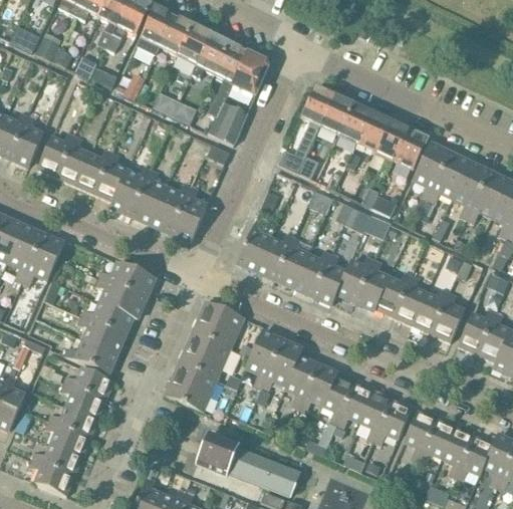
[(62,0),(58,7),(68,12),(76,16),(77,17),(85,0),(62,0)]
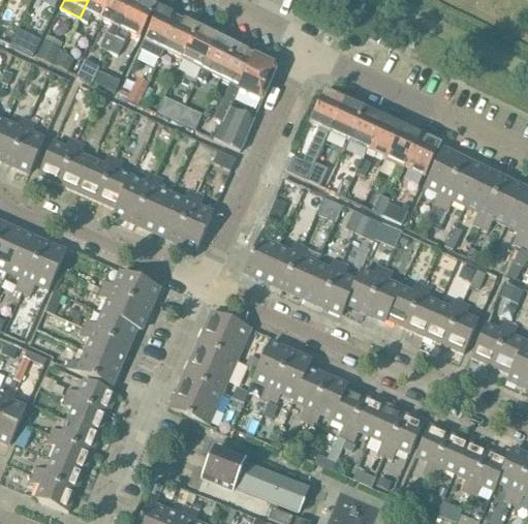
[(101,19),(111,0),(88,0),(80,18),(88,22),(91,13),(101,19)]
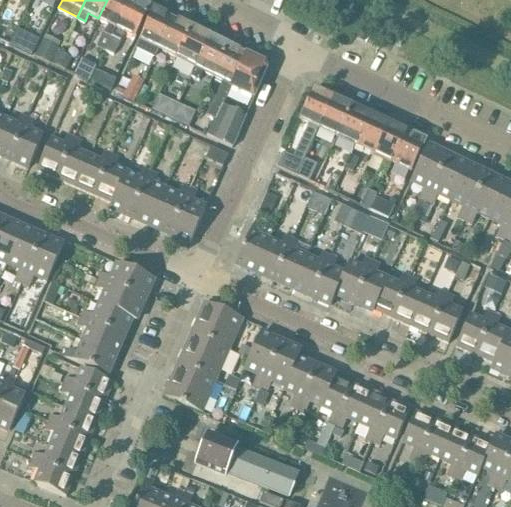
[(107,0),(98,18),(108,23),(104,30),(98,44),(106,48),(130,0),(107,0)]
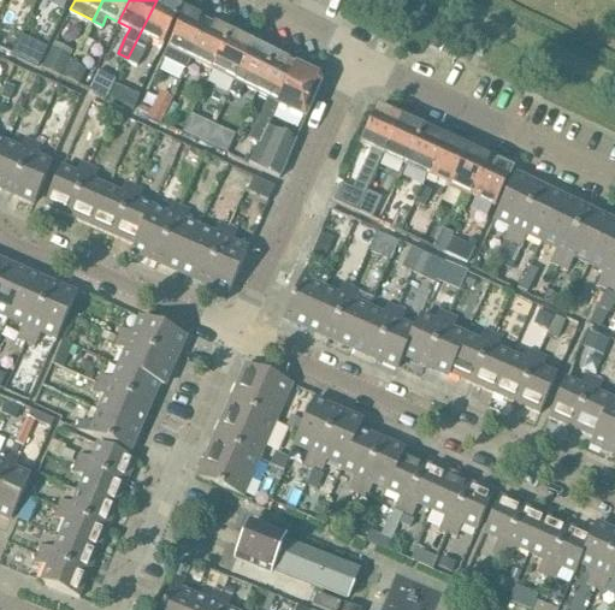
[(182,5),(172,0),(157,0),(128,58),(137,63),(146,46),(151,37),(163,43),(176,16),(182,5)]
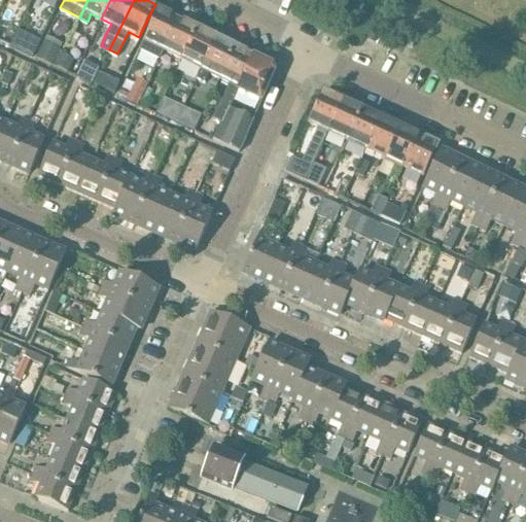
[(143,39),(139,47),(140,47),(149,53),(160,58),(164,49),(162,48),(177,16),(159,7),(154,14),(143,39)]
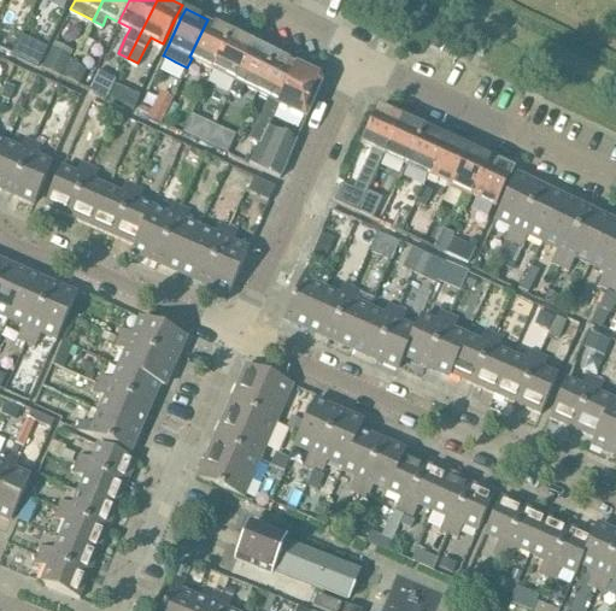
[(212,68),(212,66),(229,30),(207,19),(189,57),(192,58),(212,68)]
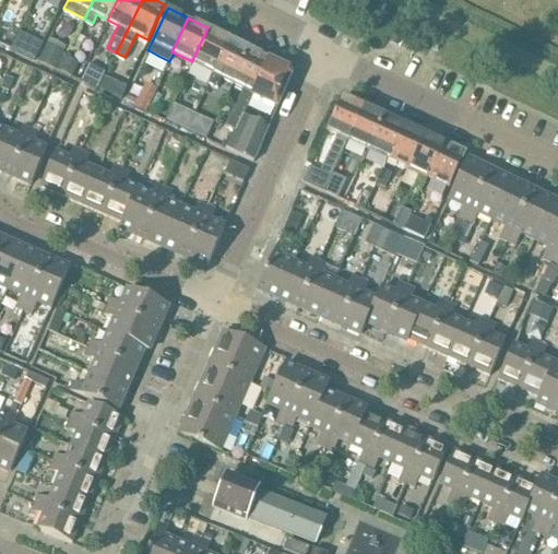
[(19,27),(11,45),(35,57),(44,39),(19,27)]
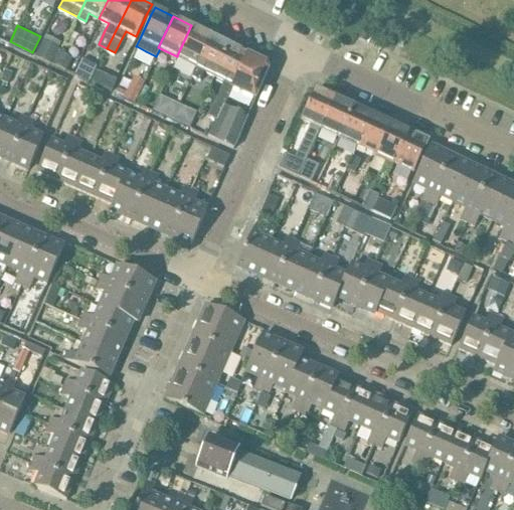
[(191,25),(177,55),(177,56),(196,65),(210,34),(191,25)]
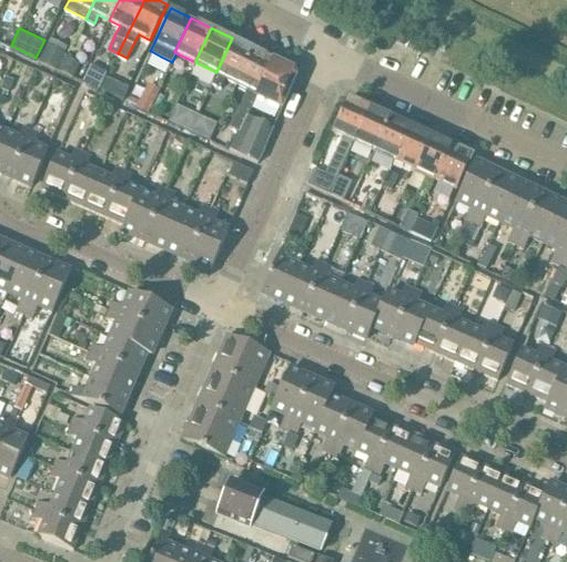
[(235,82),(252,48),(232,38),(216,72),(212,82),(221,85),(225,78),(235,82)]
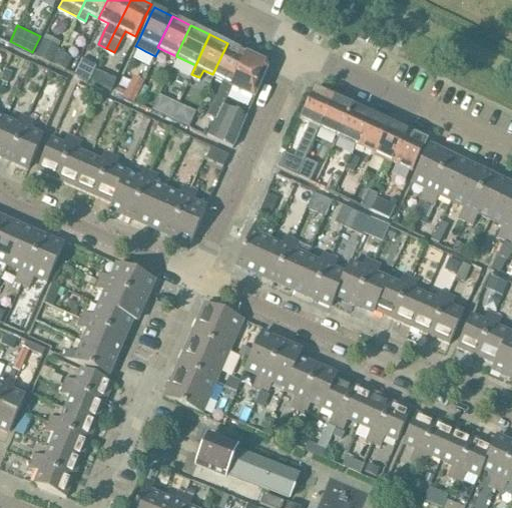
[(44,35),(36,53),(52,60),(60,42),(44,35)]
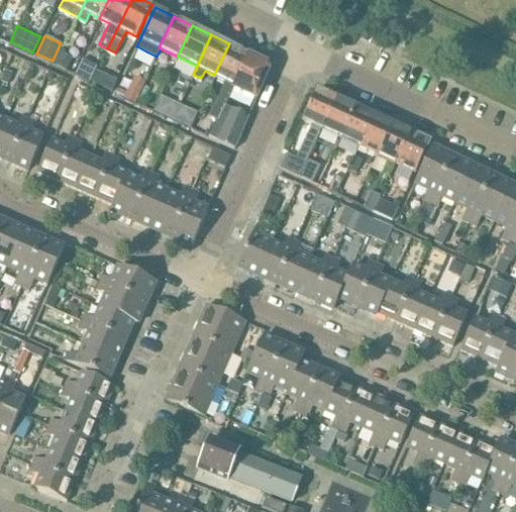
[(243,49),(229,43),(214,75),(224,80),(208,113),(217,117),(218,118),(225,103),(233,87),(231,86),(247,52),(243,49)]
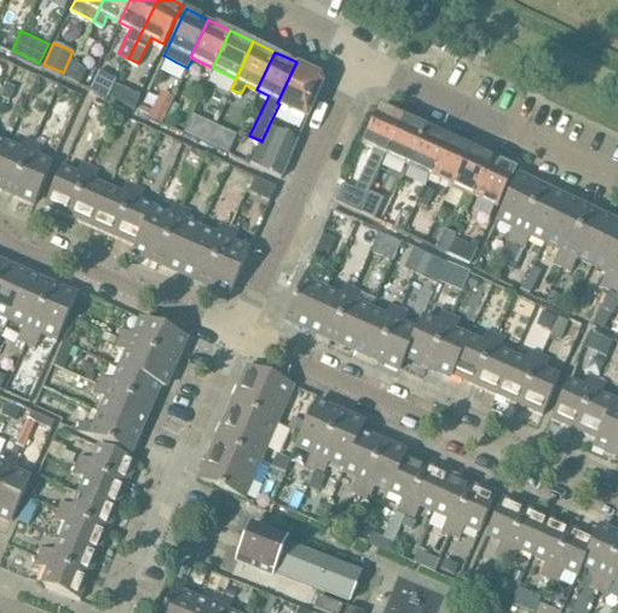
[(78,80),(80,80),(86,68),(73,61),(67,74),(78,80)]
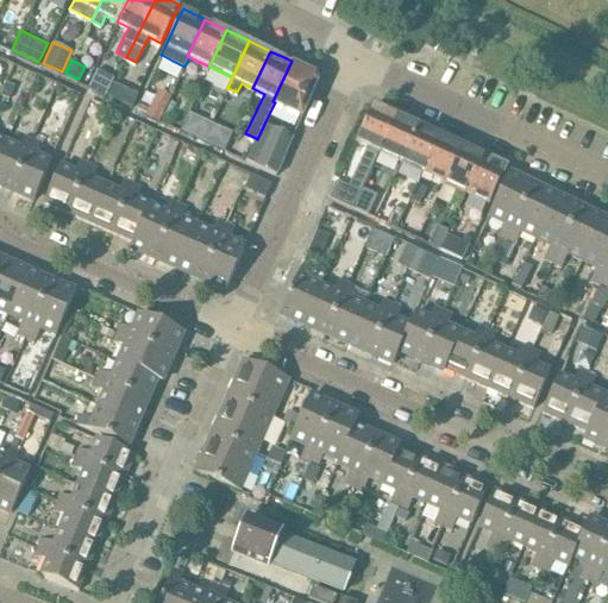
[(273,101),(275,102),(302,114),(318,80),(314,71),(292,61),(273,101)]
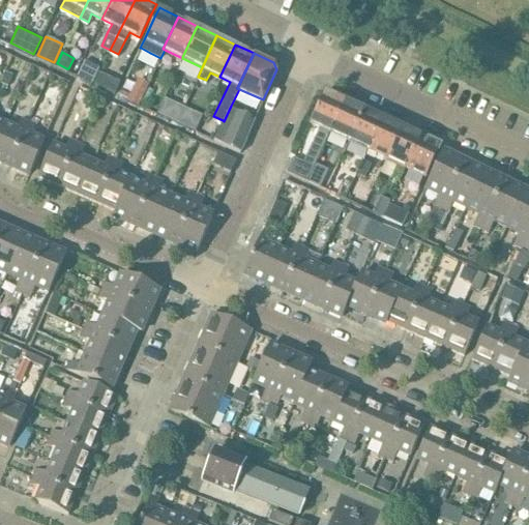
[(78,73),(77,74),(93,81),(93,80),(100,64),(85,57),(78,73)]
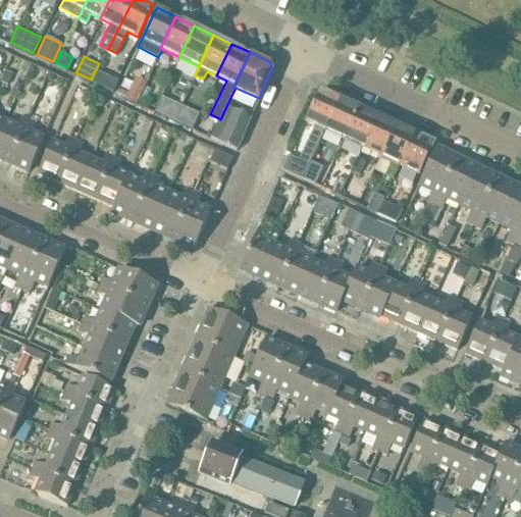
[(6,66),(1,80),(8,83),(14,69),(6,66)]
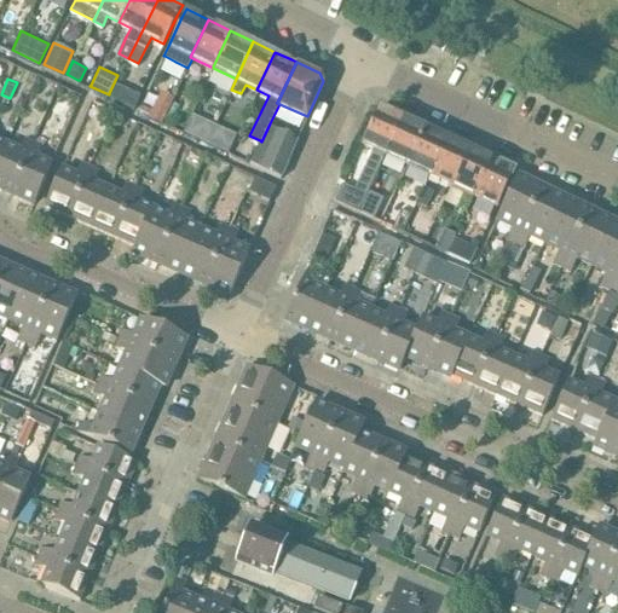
[(117,81),(111,94),(134,105),(140,92),(117,81)]
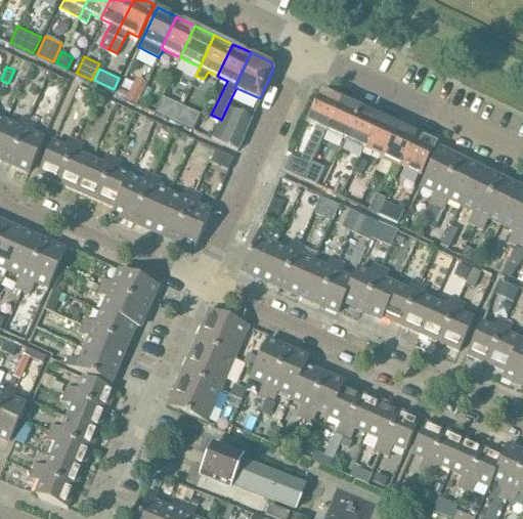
[(130,90),(128,95),(127,97),(137,102),(138,100),(147,81),(137,77),(130,90)]
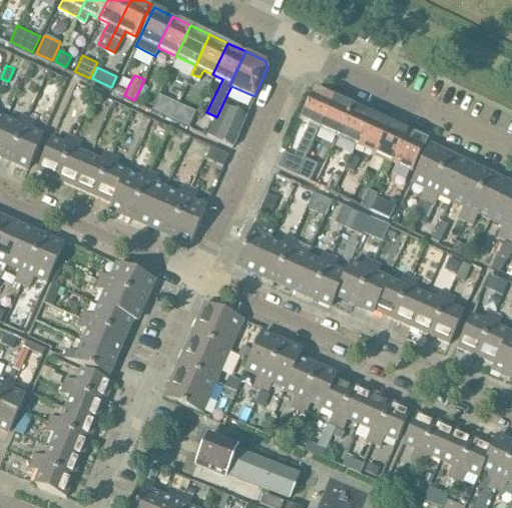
[(315,85),(300,116),(310,121),(294,153),(285,149),(278,164),(298,173),(305,158),(309,148),(310,148),(316,135),(320,126),(335,95),(315,85)]
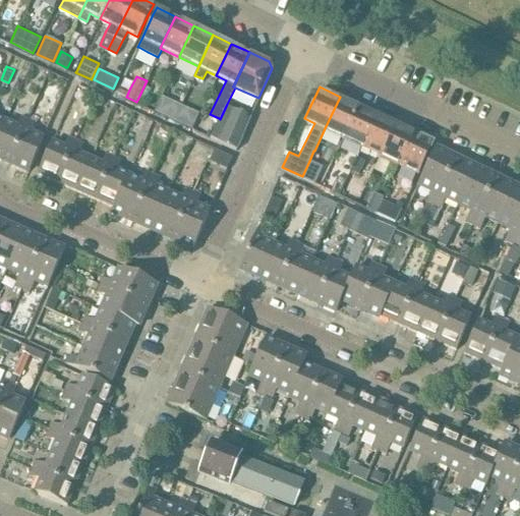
[(169,97),(162,112),(175,118),(181,102),(169,97)]
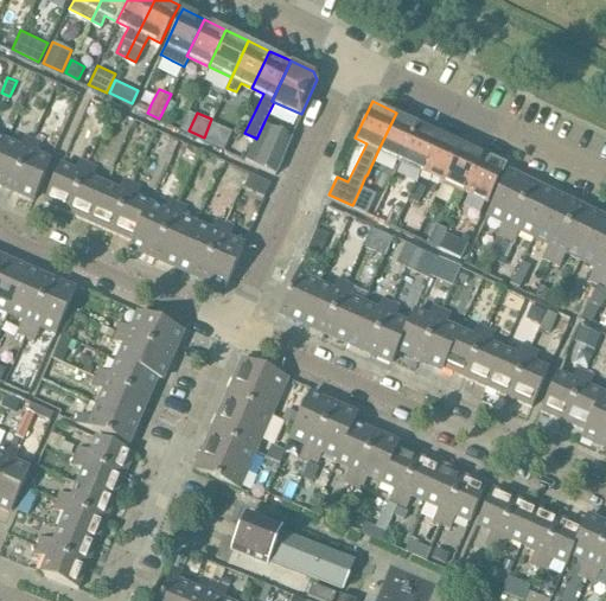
[(400,160),(416,122),(396,113),(378,149),(400,160)]
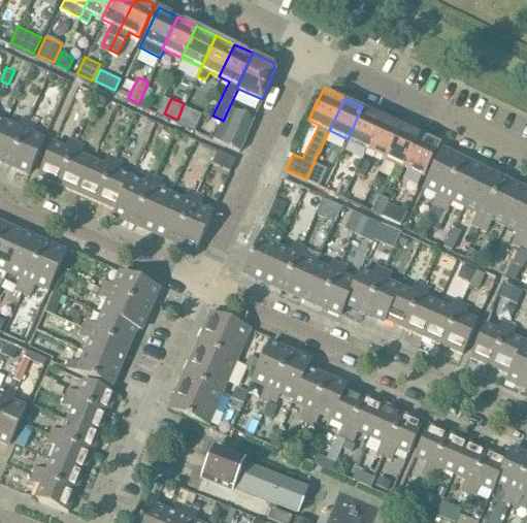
[(184,103),(177,120),(183,122),(190,106),(184,103)]
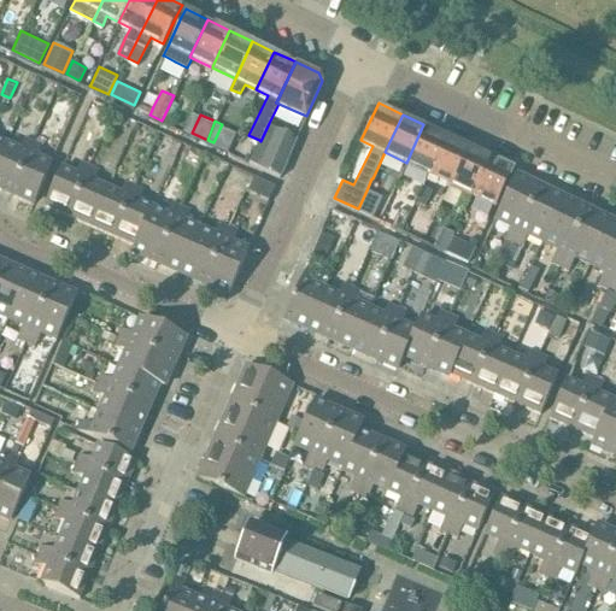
[(297,136),(269,123),(260,141),(259,140),(250,160),(279,174),(297,136)]
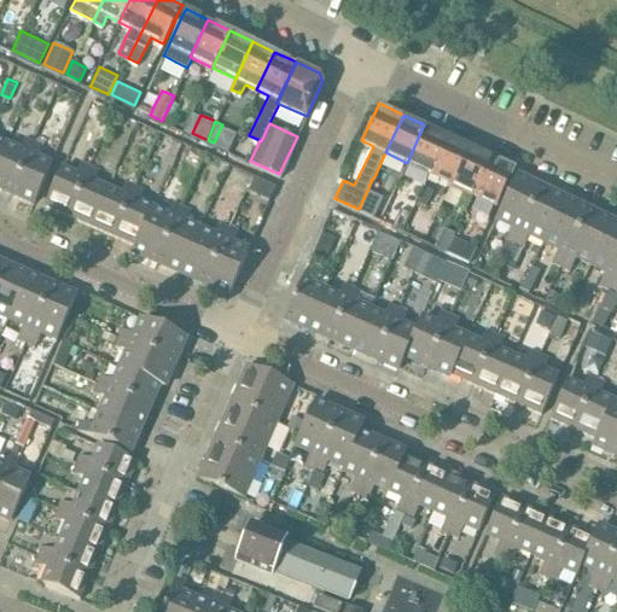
[(429,173),(447,135),(424,124),(407,163),(429,173)]
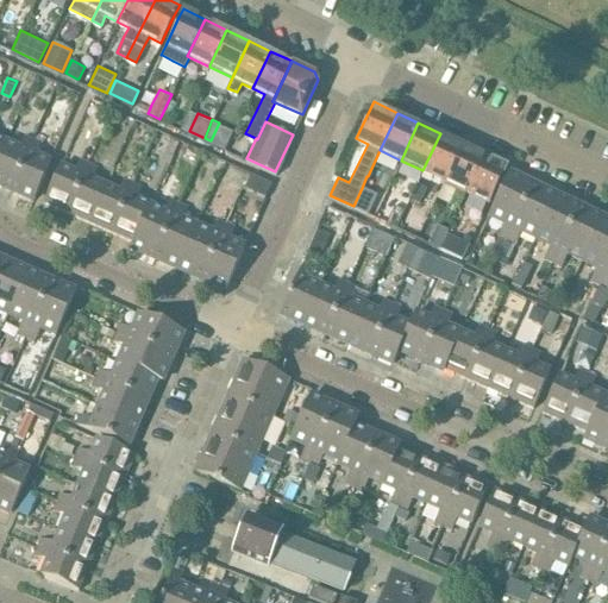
[(0,180),(12,186),(35,134),(26,131),(20,143),(6,136),(0,150),(0,180)]
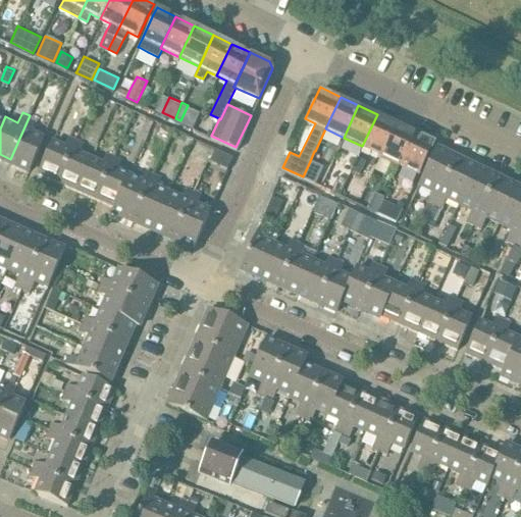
[(381,155),(397,123),(377,114),(362,146),(381,155)]
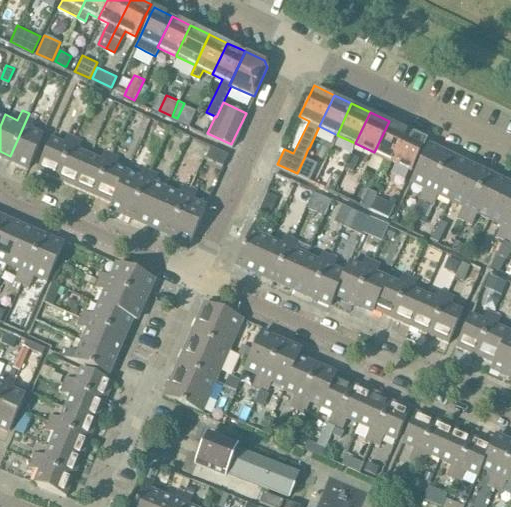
[(30,164),(45,131),(33,126),(37,117),(29,113),(10,156),(30,164)]
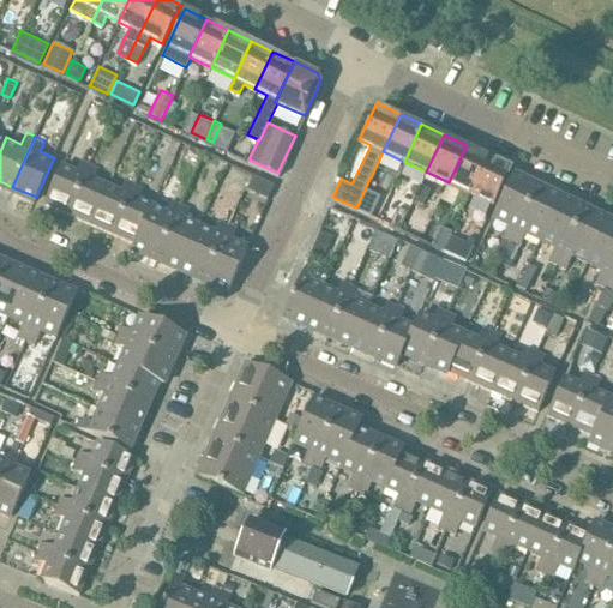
[(202,149),(191,144),(187,154),(197,158),(202,149)]
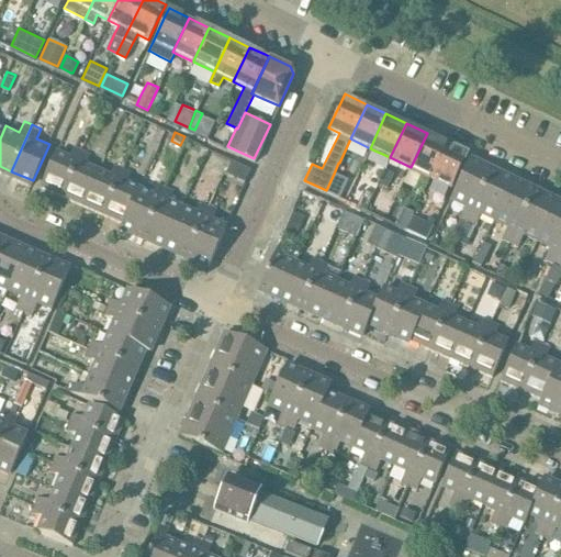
[(430,176),(446,142),(427,133),(411,167),(430,176)]
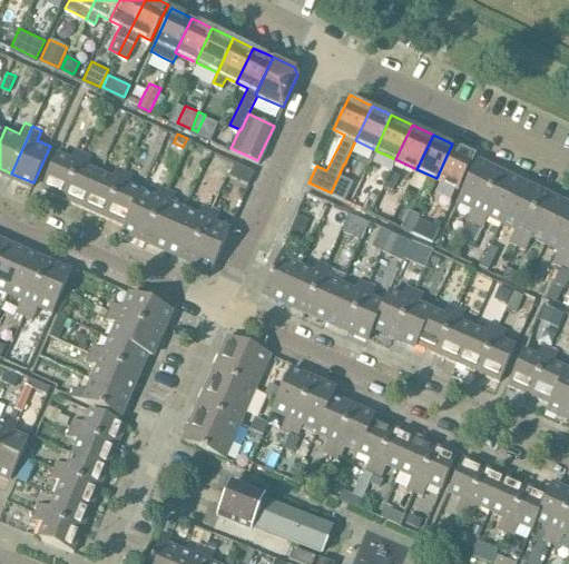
[(459,189),(472,159),(476,154),(452,144),(437,178),(459,189)]
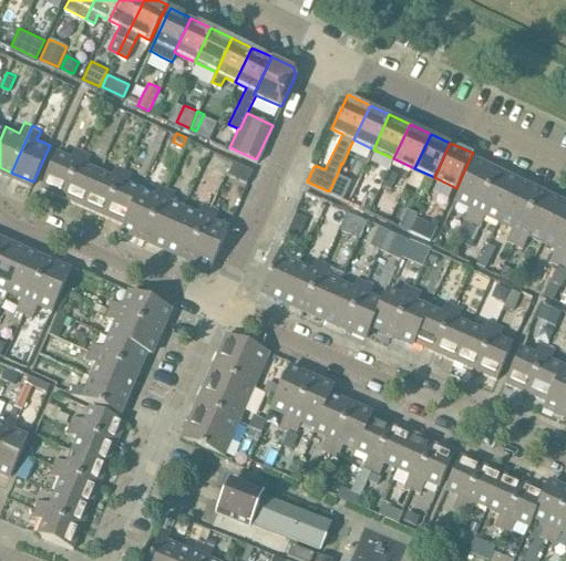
[(57,148),(41,185),(63,195),(83,148),(74,144),(70,155),(57,148)]
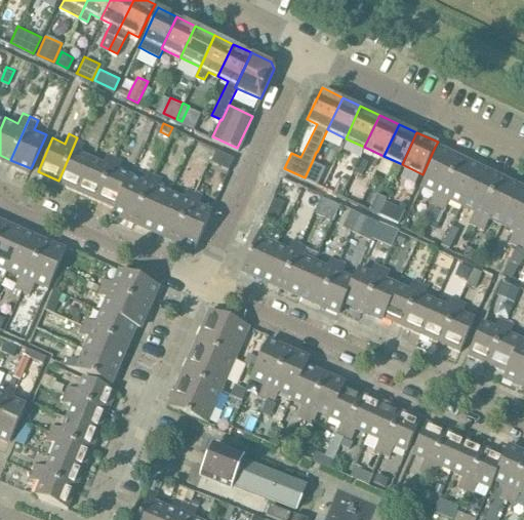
[(78,189),(93,156),(81,150),(85,141),(77,137),(58,181),(78,189)]
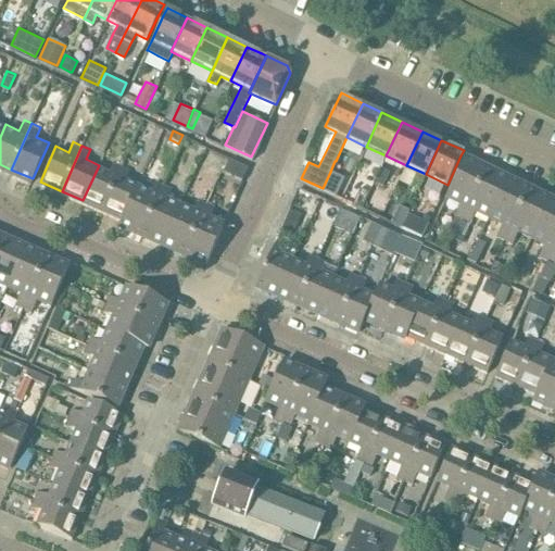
[(224,168),(243,177),(249,165),(229,157),(224,168)]
